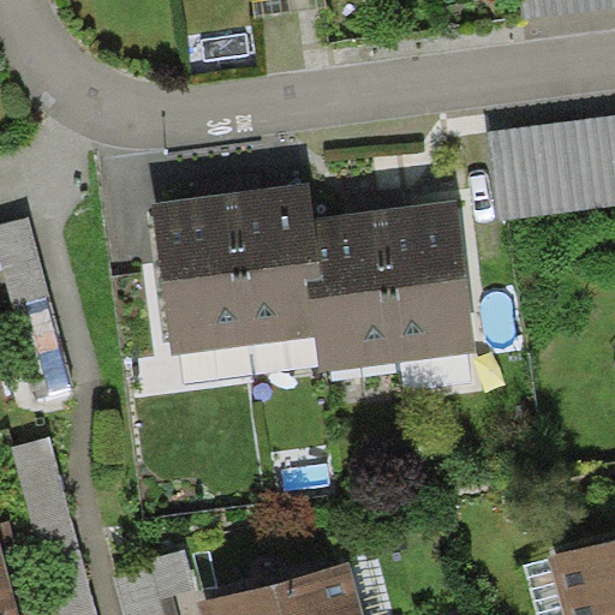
[(614,204),(614,114),(487,131),(499,220),(614,204)]
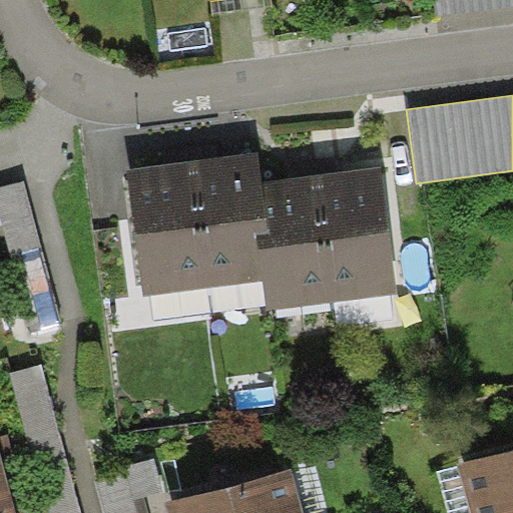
[(262,151),(191,159),(207,287),(264,281),(258,235),(272,233),(265,179),(262,151)]
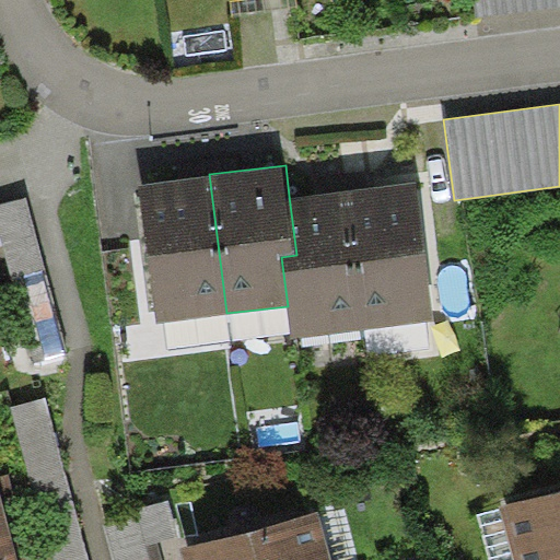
[(139,183),(158,323),(226,313),(209,174),(139,183)]
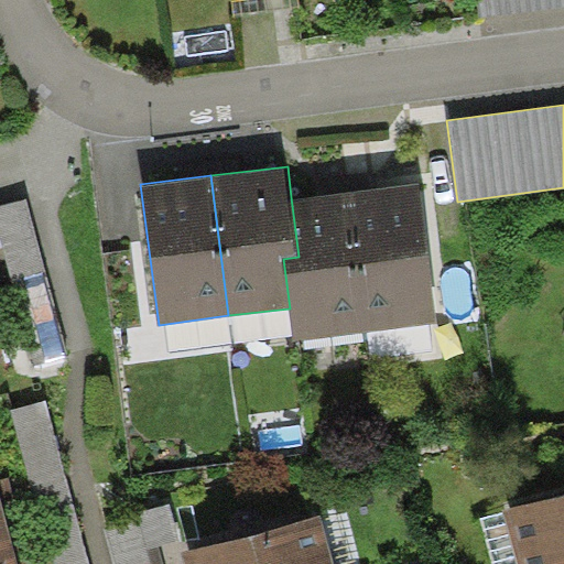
[(421,181),(351,190),(369,331),(437,322),(421,181)]
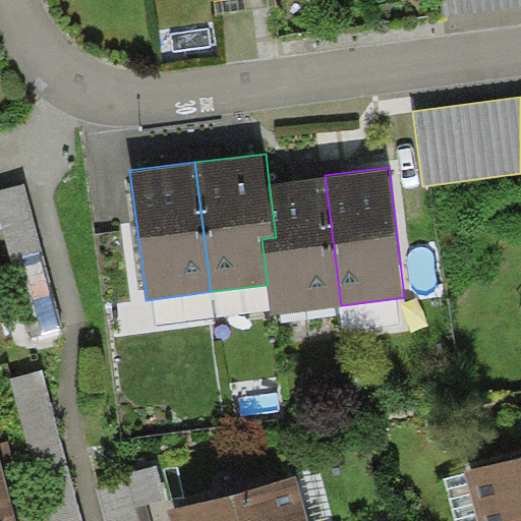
[(341,305),(325,175),(269,182),(276,237),(262,239),(268,285),(271,314),(341,305)]
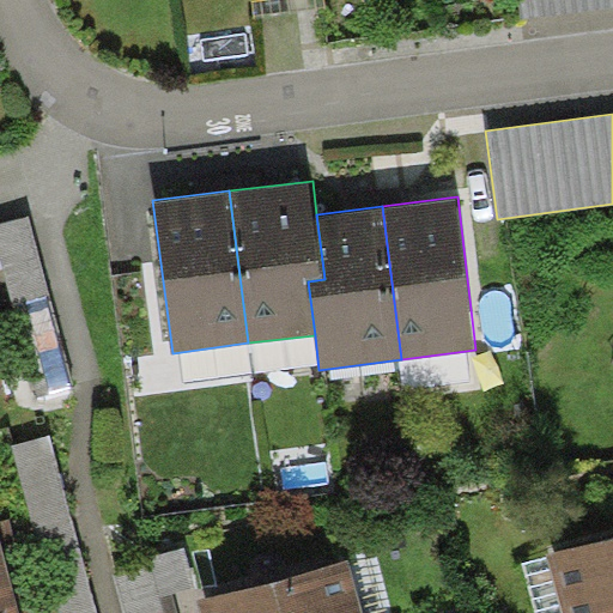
[(28,216),(0,223),(0,249),(41,396),(76,387),(28,216)]
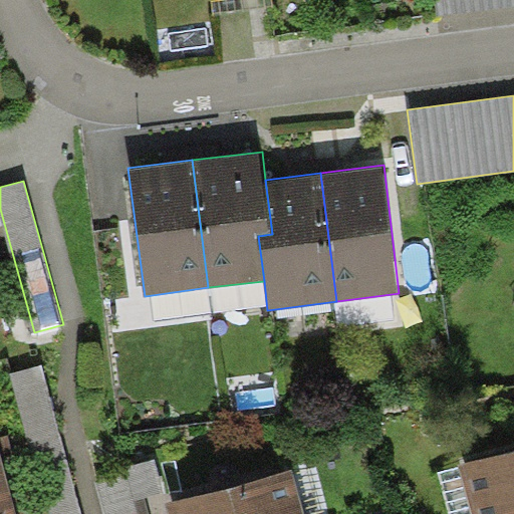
[(81,513),(42,364),(12,373),(47,508),(48,513),(81,513)]
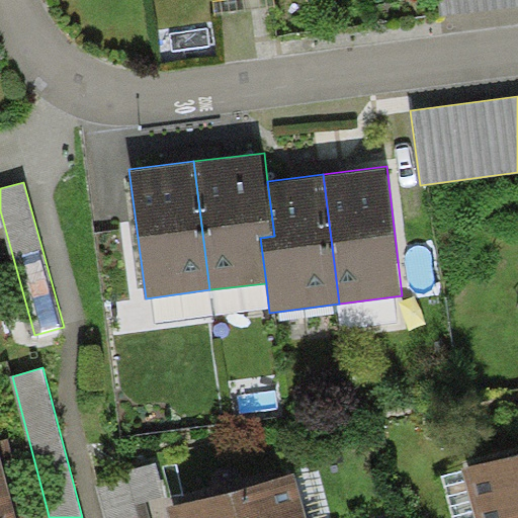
[(0,439),(0,457),(3,469),(17,466),(9,437),(0,439)]
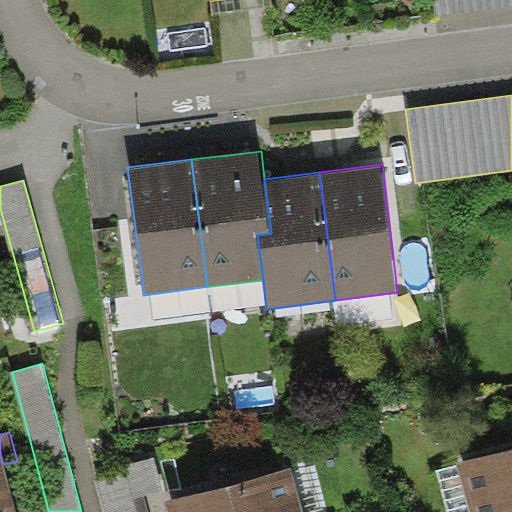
[(511,511),(511,450),(456,465),(468,511),(511,511)]
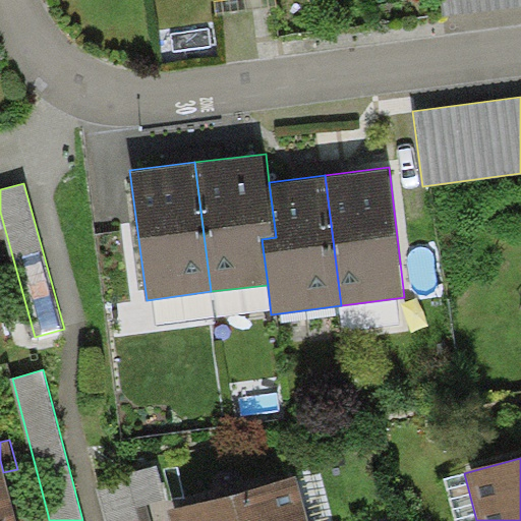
[(126,473),(128,480),(135,508),(167,500),(157,464),(126,473)]
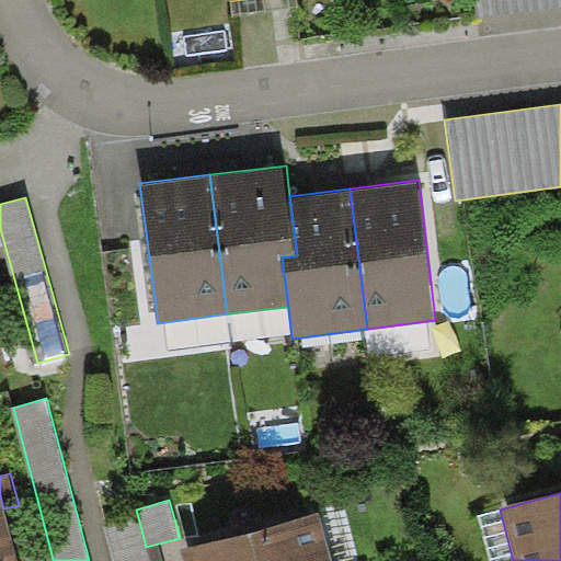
[(18,560),(3,508),(0,510),(0,560),(18,560)]
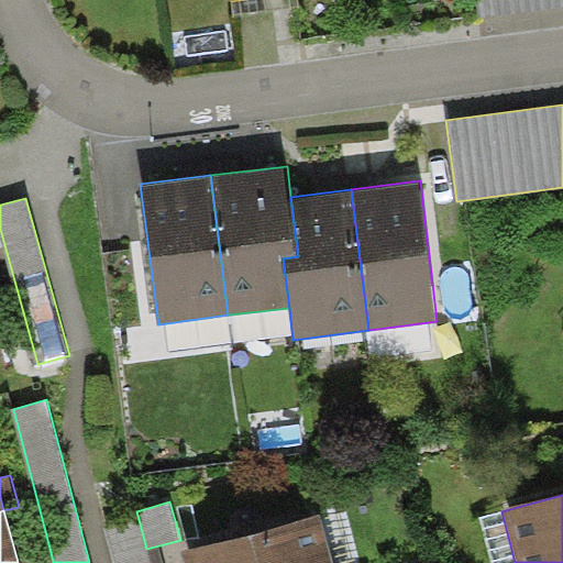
[(331,562),(320,518),(181,553),(184,562),(331,562)]
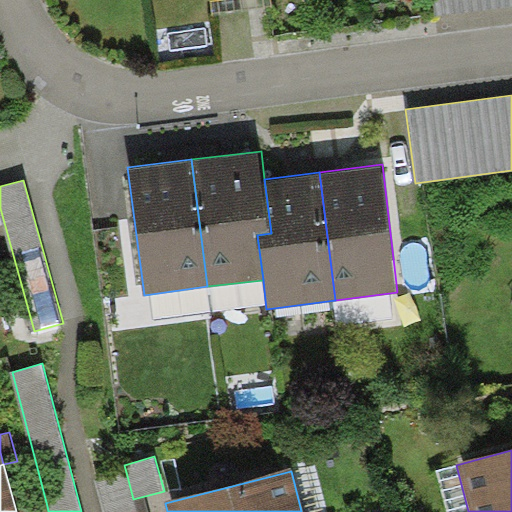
[(126,472),(95,480),(103,511),(136,511),(133,499),(126,472)]
